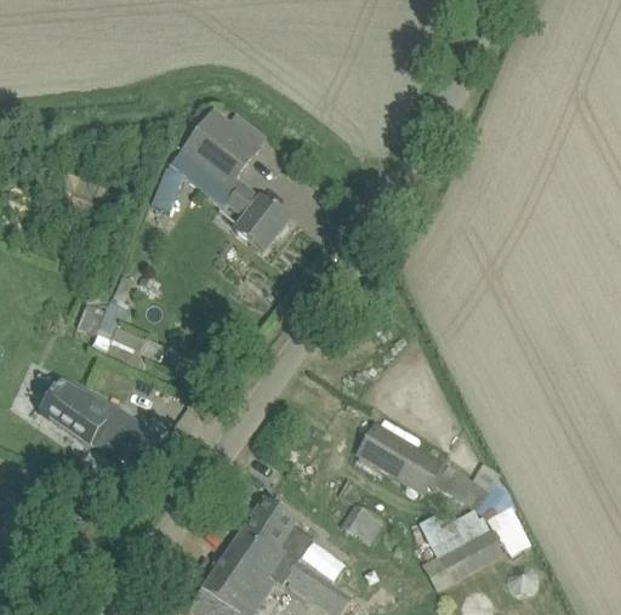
[(184,149),(172,165),(186,175),(223,205),(227,200),(241,181),(237,177),(249,161),(257,149),(211,114),(201,126),(184,149)]
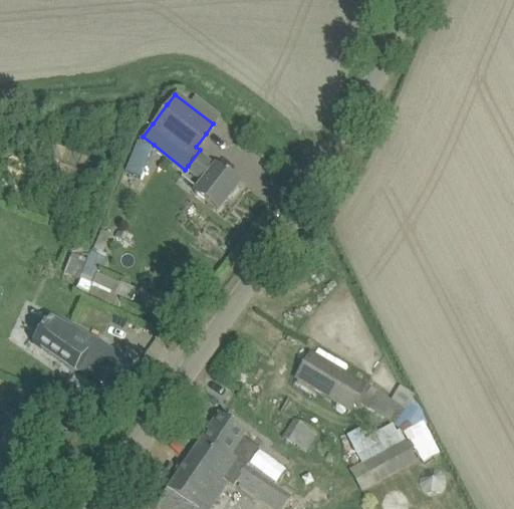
[(139,139),(125,170),(141,175),(154,145),(139,139)]
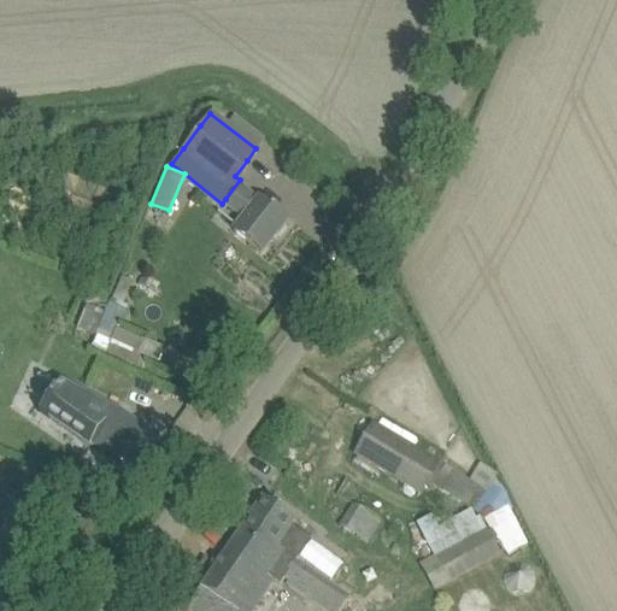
[(234,228),(244,234),(262,250),(288,217),(260,195),(259,195),(240,180),(225,199),(245,215),(234,228)]
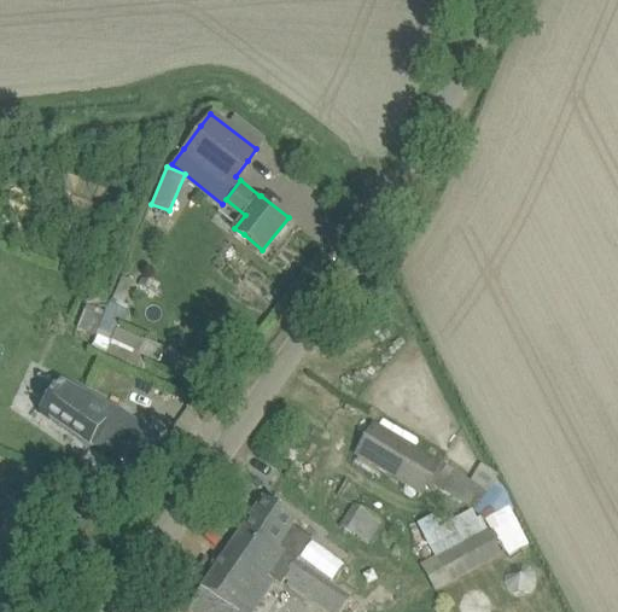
[(87,302),(77,325),(95,332),(105,309),(87,302)]
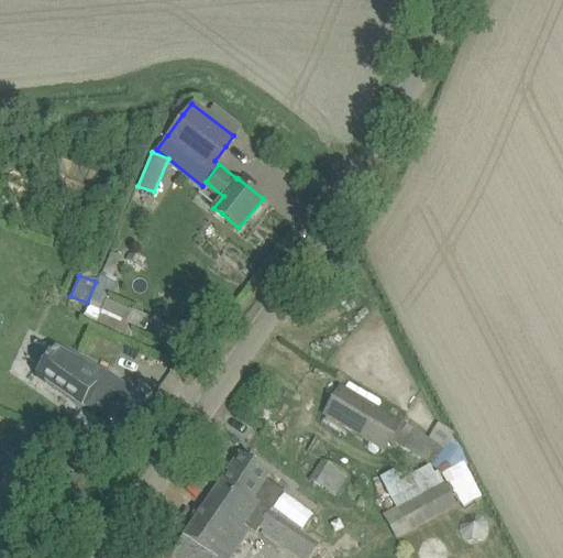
[(88,305),(85,313),(98,318),(109,291),(98,285),(96,285),(88,305)]
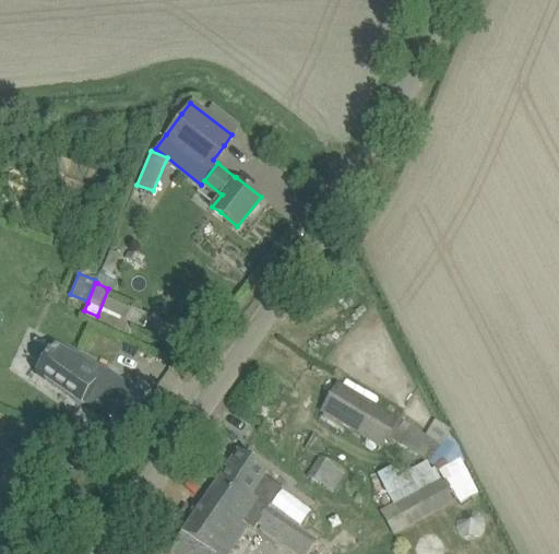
[(80,403),(82,400),(129,422),(141,396),(98,376),(102,370),(55,349),(37,375),(80,403)]
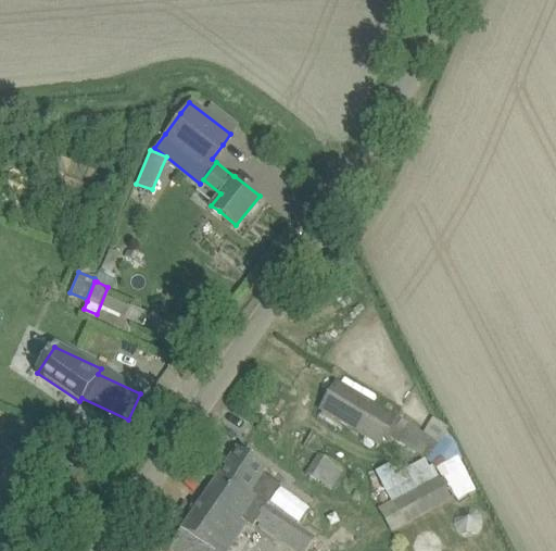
[(396,414),(355,389),(337,378),(320,405),(379,441),(396,414)]
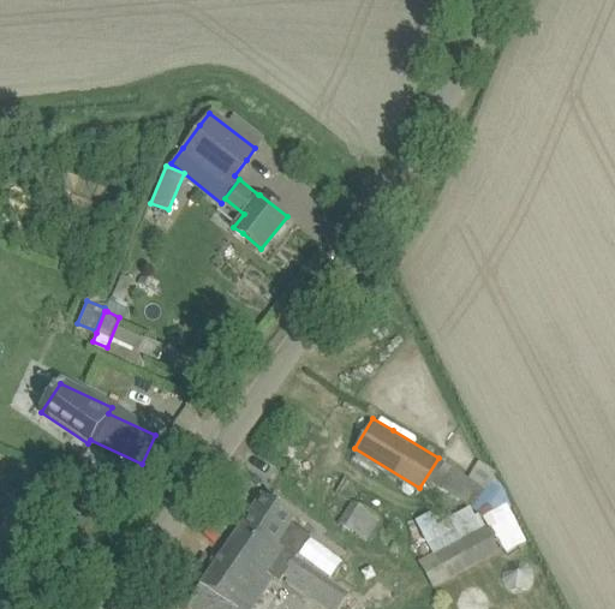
[(262,493),(186,603),(195,608),(250,608),(275,573),(279,575),(284,569),(297,578),(294,581),(334,608),(336,608),(350,590),(297,555),(310,532),(291,520),(296,514),(282,506),(263,493),(262,493)]
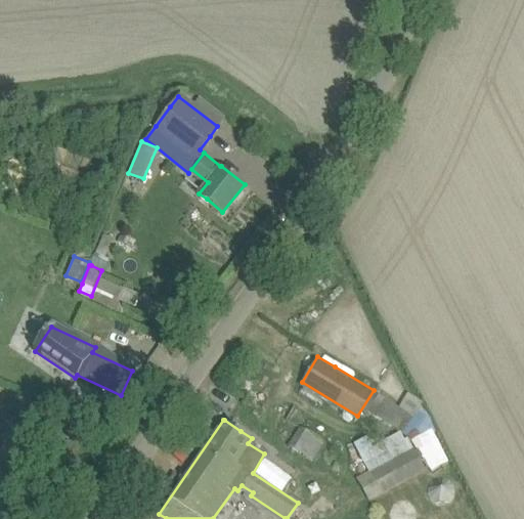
[(288,443),(310,457),(321,438),(299,425),(288,443)]
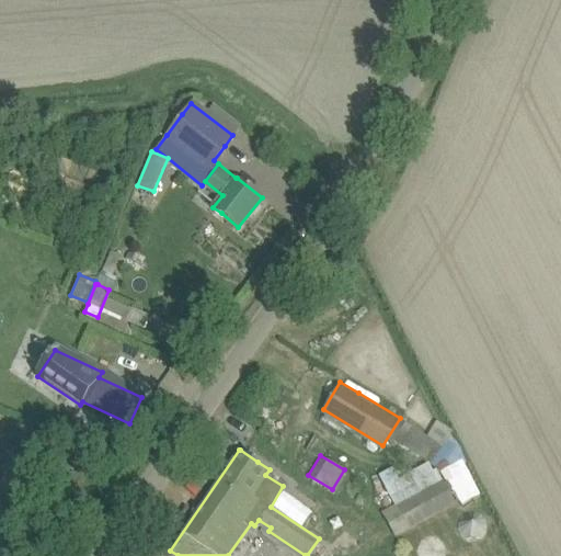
[(446,478),(432,486),(443,507),(458,499),(446,478)]
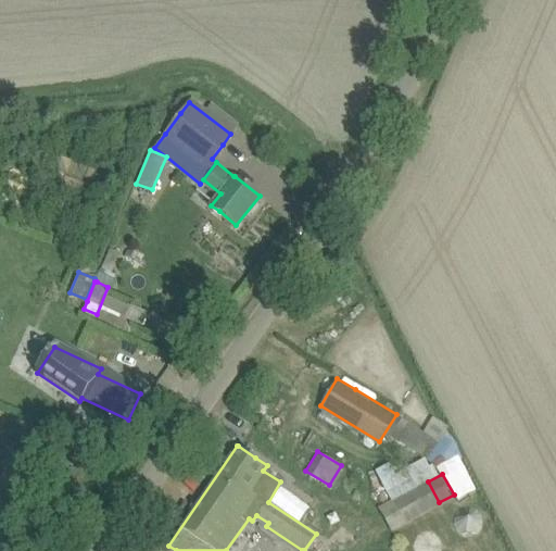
[(414,489),(392,500),(404,522),(425,510),(414,489)]
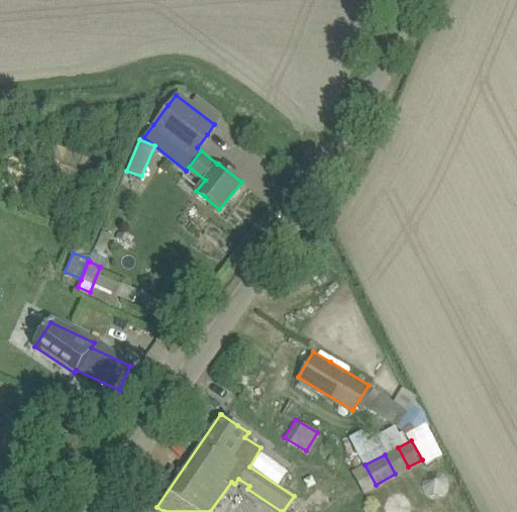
[(425,471),(423,489),(439,491),(442,473),(425,471)]
